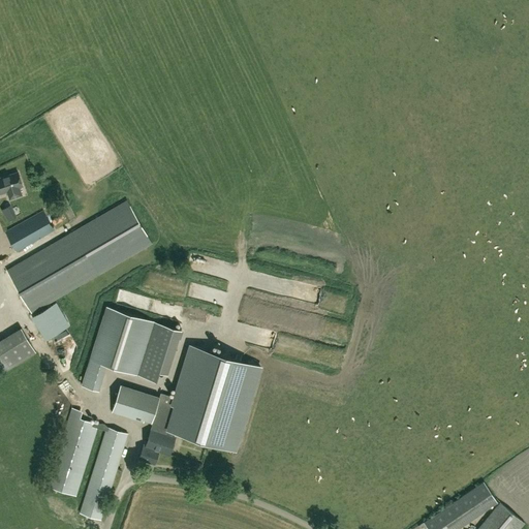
[(18,172),(0,178),(0,192),(7,191),(9,198),(21,194),(19,187),(22,186),(18,172)]
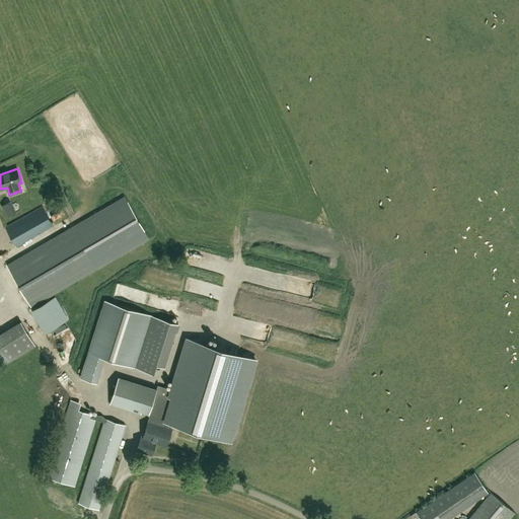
[(149,238),(125,196),(6,266),(30,306),(149,238)]
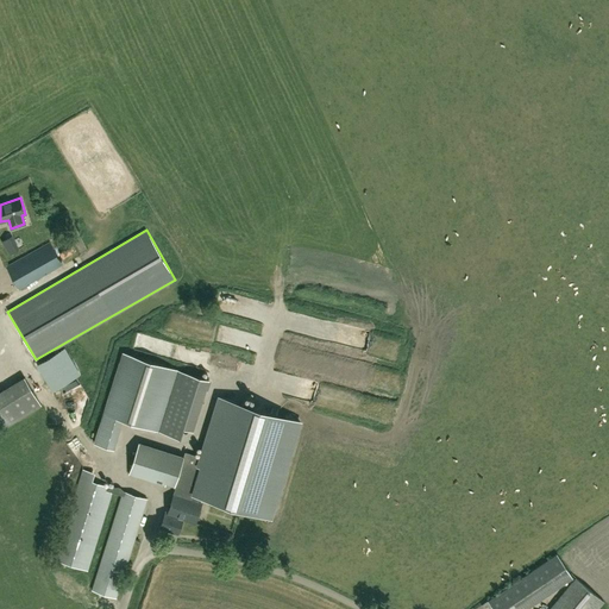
[(19,289),(62,264),(49,242),(7,267),(19,289)]
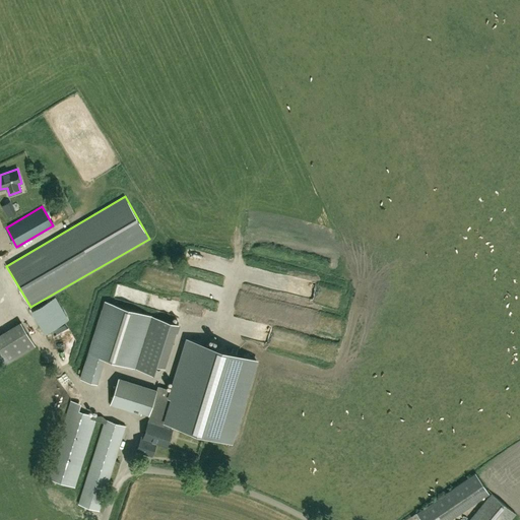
[(104,301),(80,379),(96,384),(105,358),(151,372),(154,363),(163,366),(176,323),(104,301)]
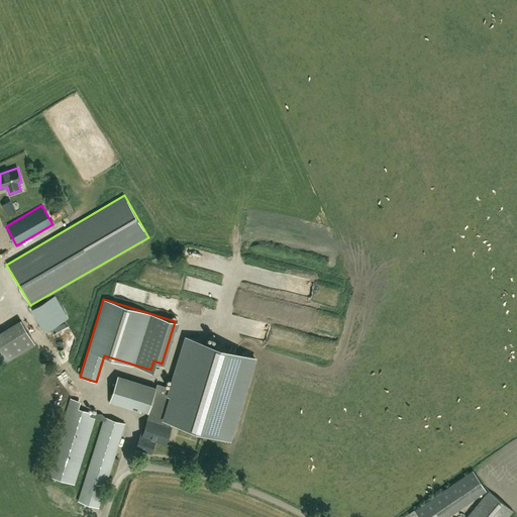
[(58,328),(72,322),(66,310),(53,316),(58,328)]
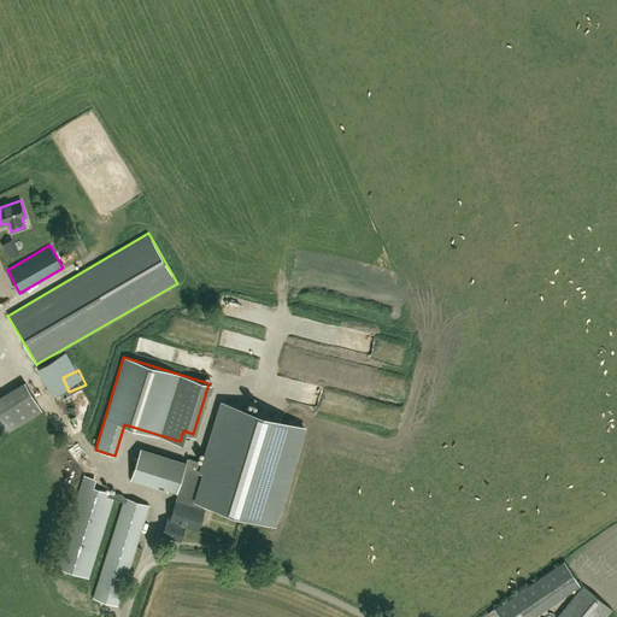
[(0,434),(41,411),(24,383),(0,397),(0,434)]
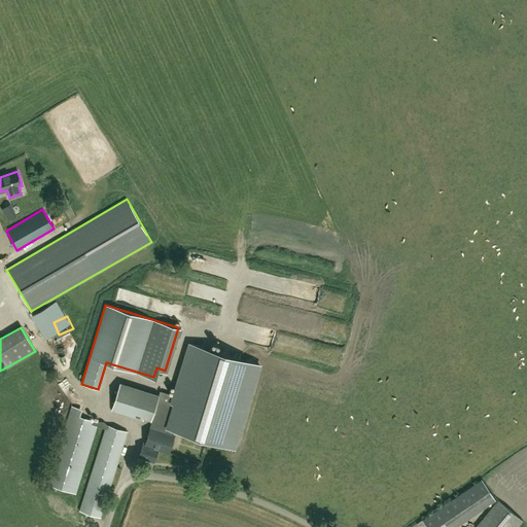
[(54,356),(65,354),(63,340),(51,342),(54,356)]
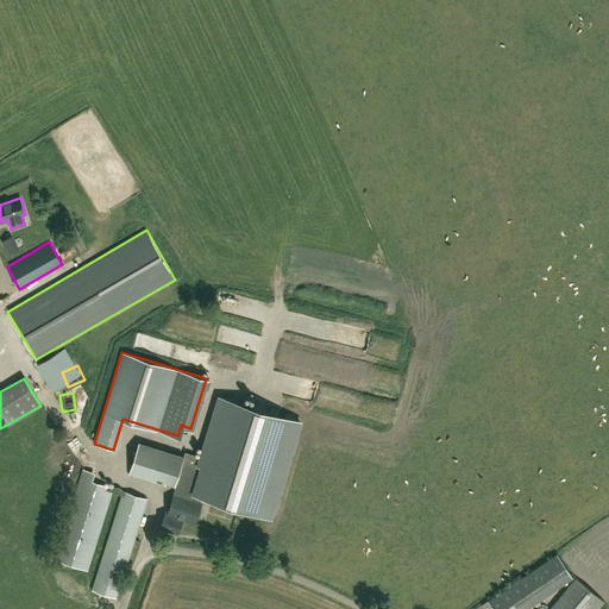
[(138,445),(129,475),(165,485),(167,481),(175,484),(174,487),(176,488),(186,490),(184,497),(174,494),(168,513),(165,512),(161,527),(180,533),(183,519),(196,522),(202,503),(198,502),(200,495),(246,509),(272,518),(302,422),(276,414),(220,396),(201,457),(184,451),(182,458),(138,445)]
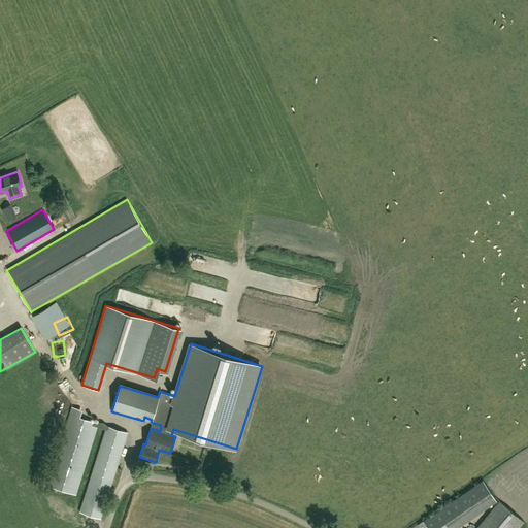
[(97,427),(106,430),(79,513),(100,519),(127,432),(107,426),(104,423),(102,423),(98,423),(80,417),(83,410),(72,407),(47,486),(75,495),(97,427)]
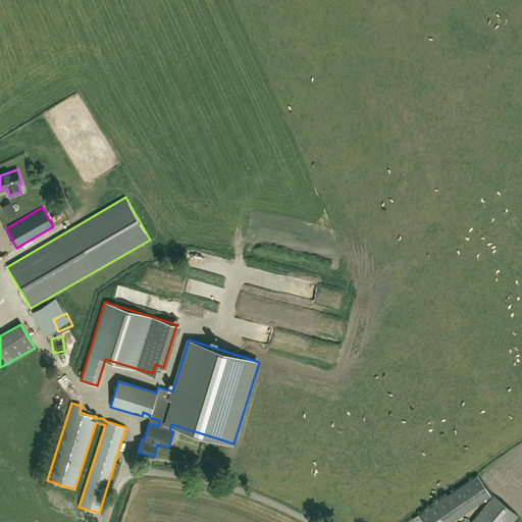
[(418,521),(421,520),(422,521),(442,521),(488,491),(477,474),(412,518),(414,521),(418,521)]
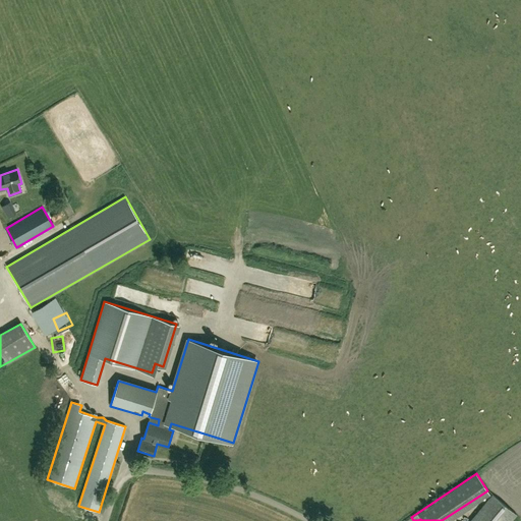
[(511,520),(517,515),(493,495),(469,520),(511,520)]
